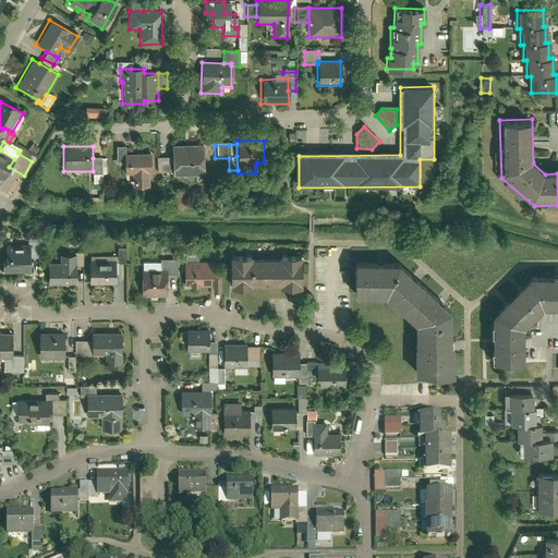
[(202,146),(171,147),(172,158),(172,172),(172,178),(203,177),(202,146)]
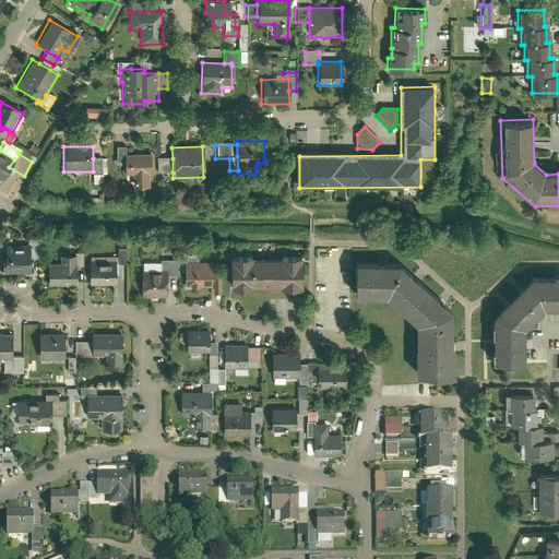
[(115,163),(123,163),(122,155),(125,155),(125,147),(115,147),(115,163)]
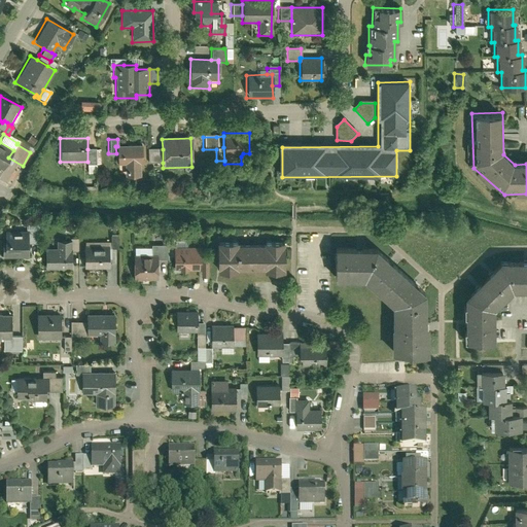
[(0,169),(1,170),(8,157),(13,150),(0,142),(0,169)]
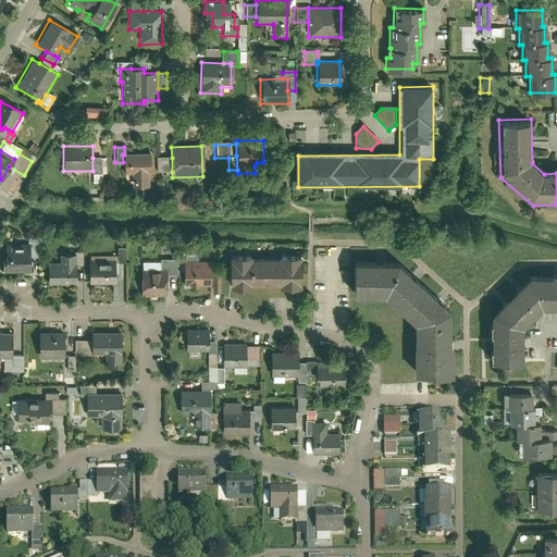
[(124,155),(122,155),(123,162),(123,174),(131,174),(131,188),(148,187),(147,174),(149,174),(149,155),(124,155)]
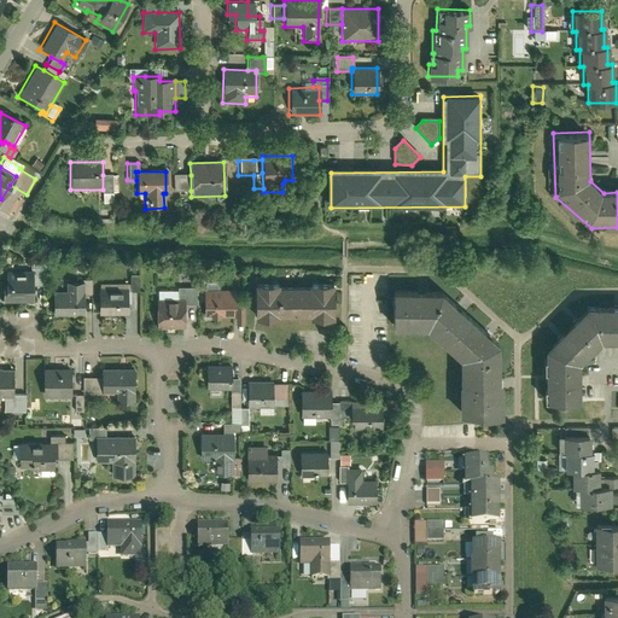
[(173,192),(191,191),(191,175),(172,175),(173,192)]
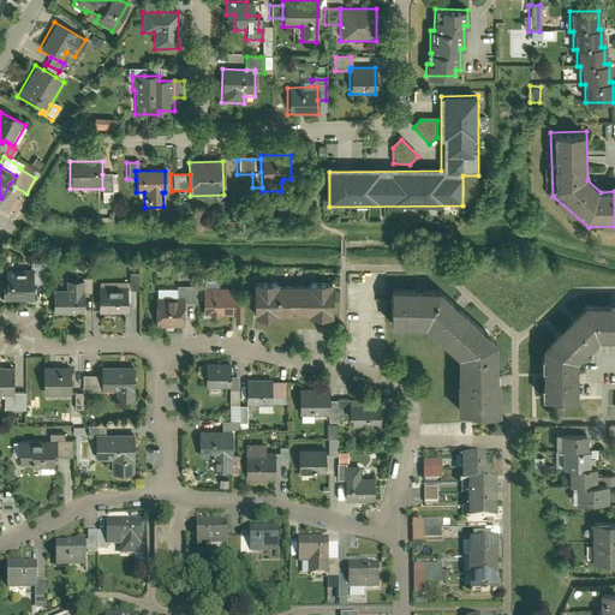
[(1,300),(30,300),(30,282),(31,269),(5,268),(5,284),(3,284),(1,300)]
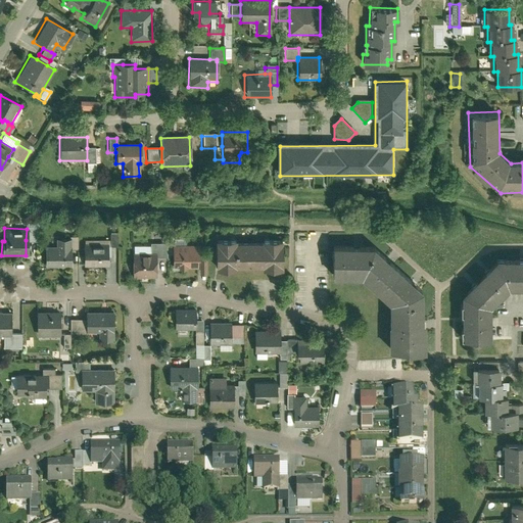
[(44,267),(69,267),(69,249),(69,239),(54,239),(54,247),(44,247),(44,267)]
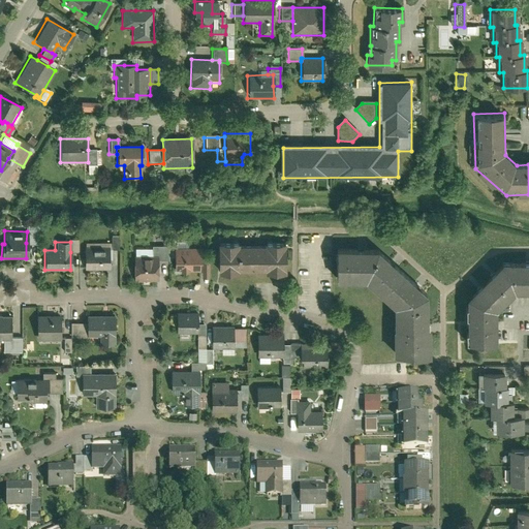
[(165,256),(165,248),(167,248),(167,242),(161,242),(161,246),(147,246),(146,256),(150,256),(157,256),(165,256)]
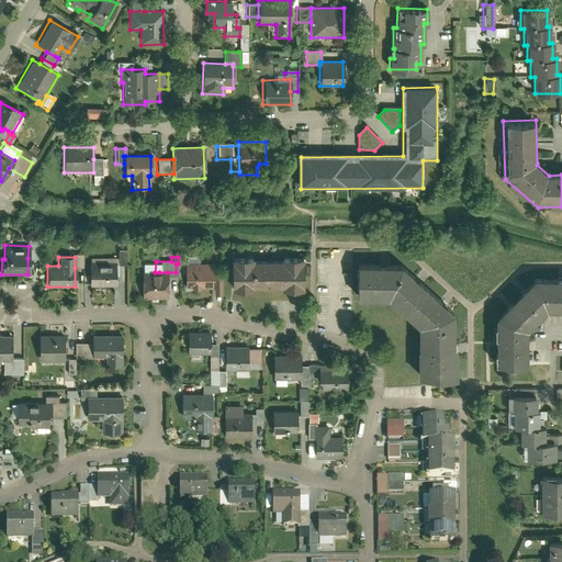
[(231,258),(231,291),(251,291),(251,289),(280,289),(279,291),(302,291),(302,259),(280,258),(280,261),(253,261),(253,258),(231,258)]
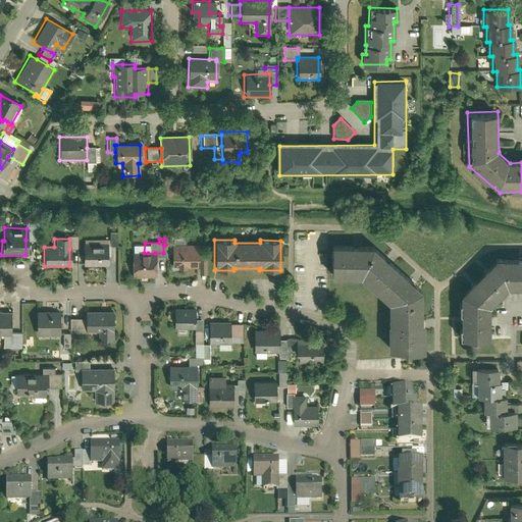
[(82,266),(106,266),(106,244),(82,244),(82,266)]
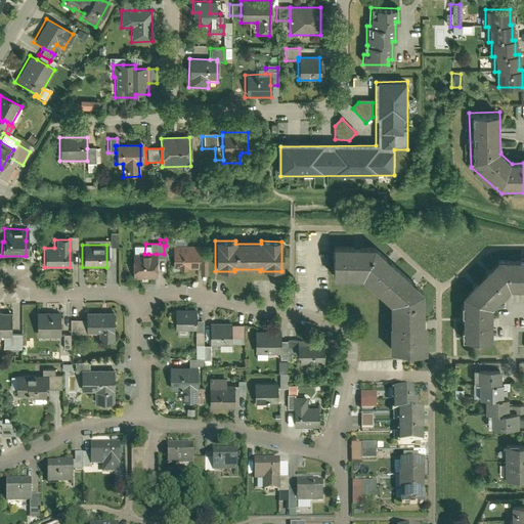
[(198,246),(171,246),(171,267),(177,267),(177,269),(197,269),(197,260),(198,260),(198,258),(198,246)]
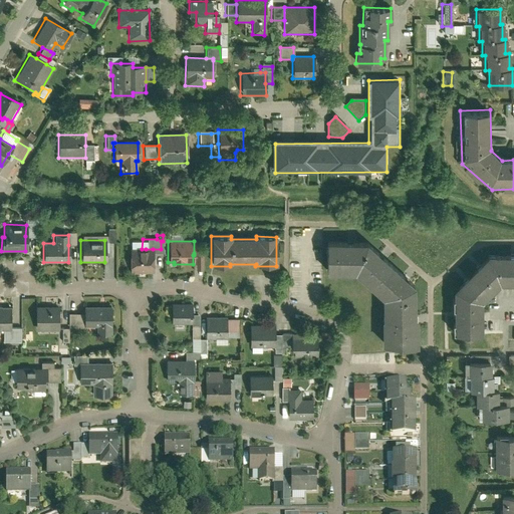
[(414,345),(414,286),(367,243),(325,242),(324,273),(353,273),(382,300),(382,345),(414,345)]
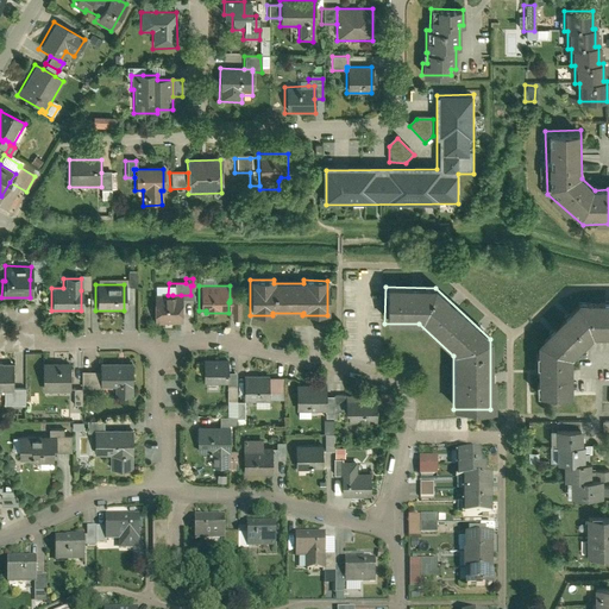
[(152,324),(181,325),(181,295),(173,295),(168,295),(154,295),(152,324)]
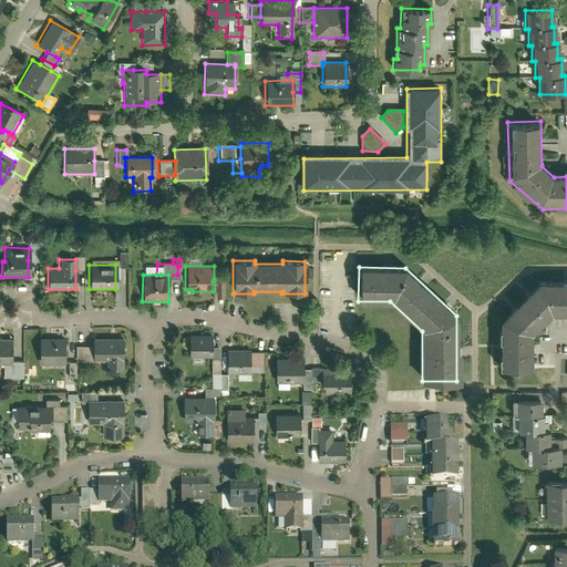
[(566,281),(537,281),(498,319),(500,348),(500,368),(532,368),(531,332),(537,327),(544,320),(550,313),(566,313),(566,281)]
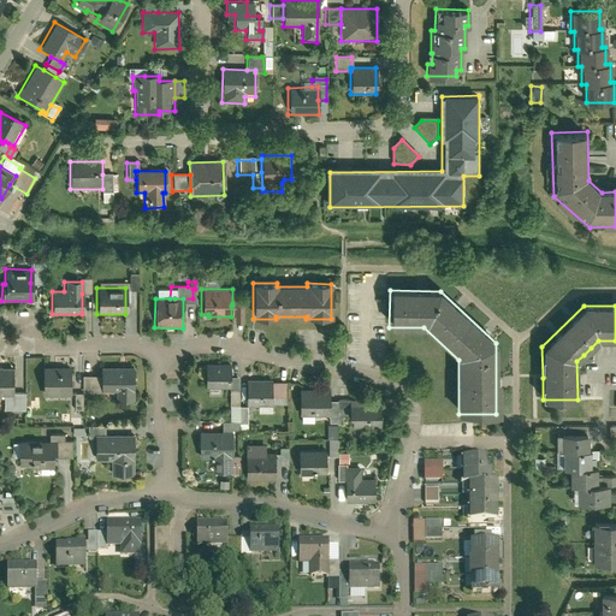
[(229,365),(203,365),(203,389),(229,389),(229,378),(229,365)]
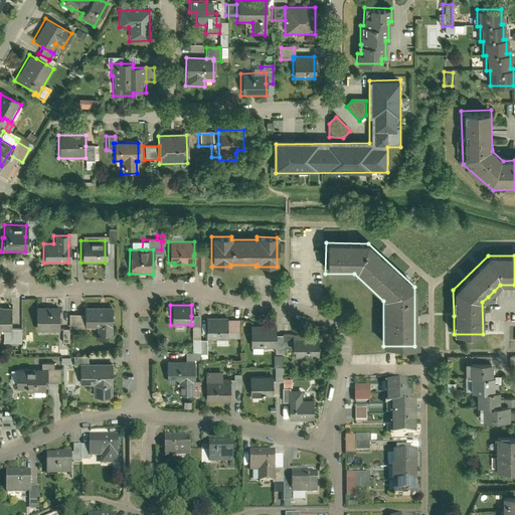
[(56,306),(35,307),(35,331),(57,331),(57,329),(56,306)]
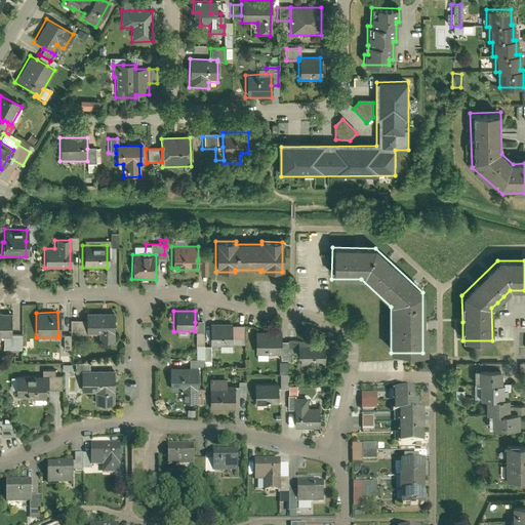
[(85,313),(85,321),(85,334),(97,334),(97,341),(109,341),(109,333),(113,333),(113,313),(85,313)]
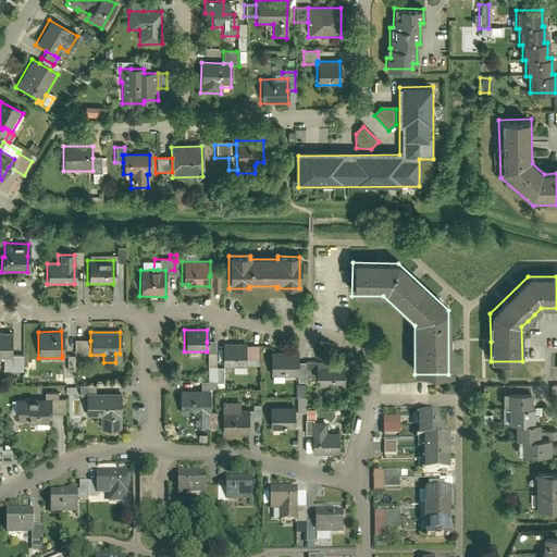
[(10,333),(0,333),(0,357),(2,358),(11,358),(11,355),(10,333)]
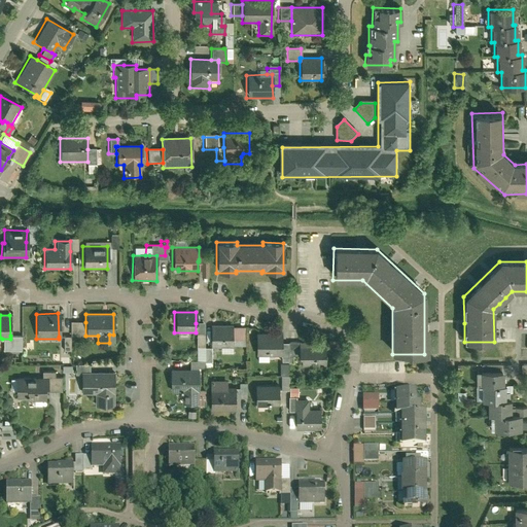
[(85,322),(69,322),(69,337),(85,337),(85,336),(85,322)]
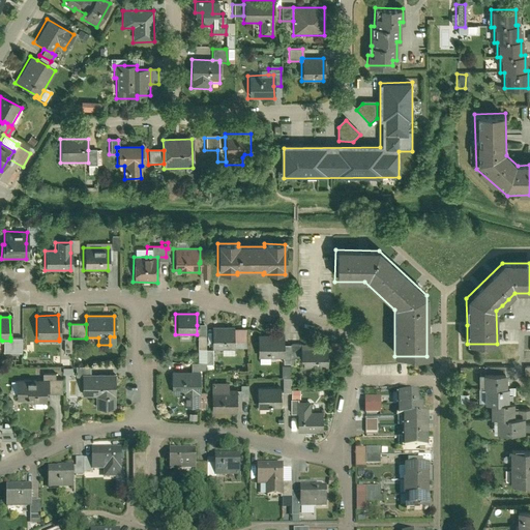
[(233,328),(211,328),(211,351),(212,351),(232,351),(233,328)]
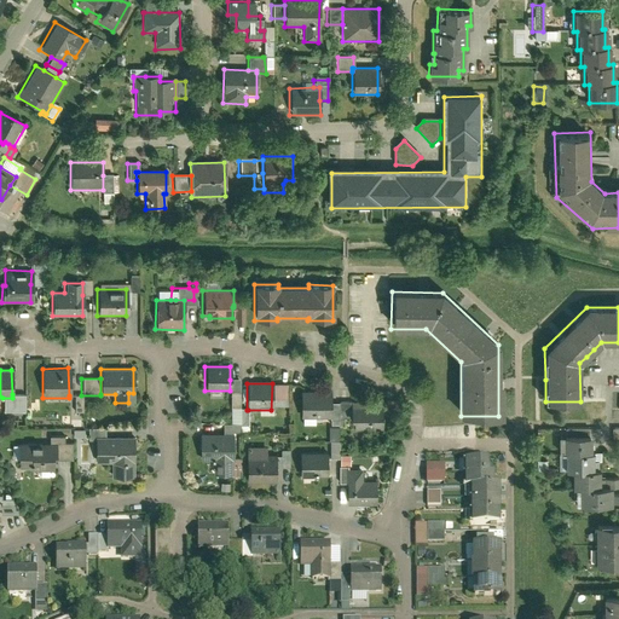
[(329,406),(329,392),(300,392),(300,420),(329,420),(329,406)]
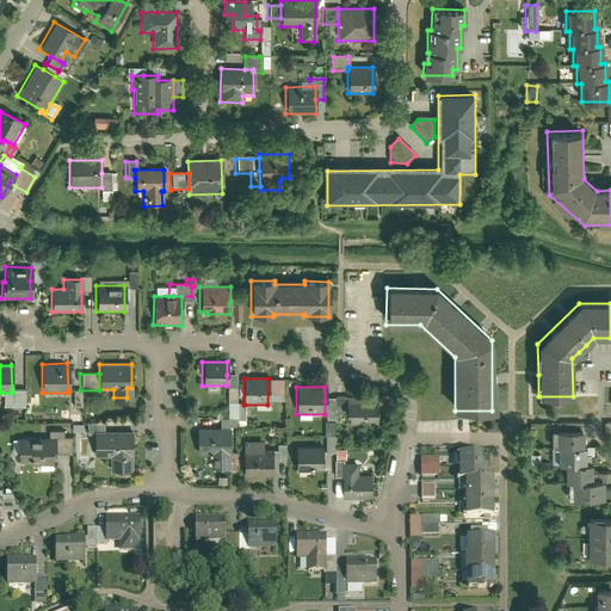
[(12,393),(2,393),(2,407),(19,407),(19,389),(12,389),(12,393)]
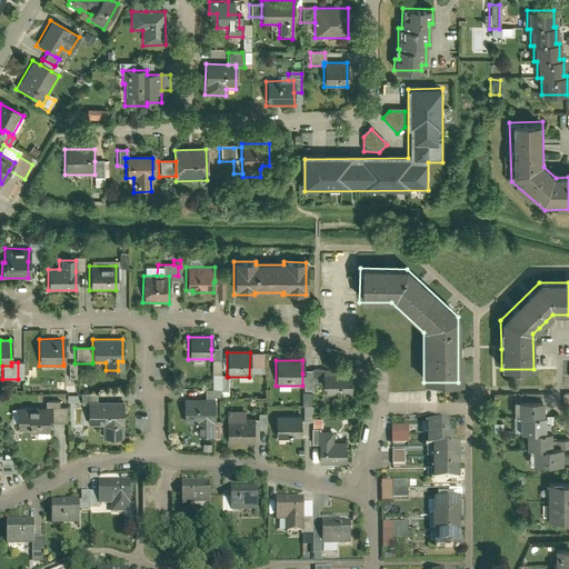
[(75,363),(63,363),(63,366),(63,380),(75,380),(75,363)]
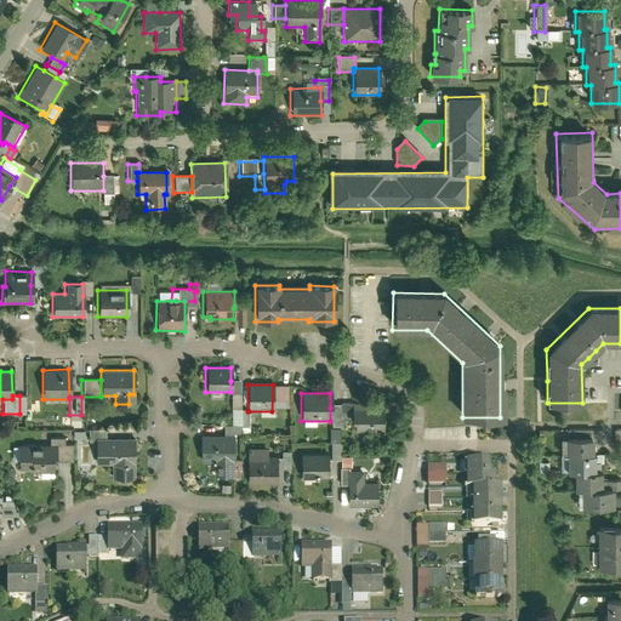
[(339,404),(339,408),(339,420),(351,420),(351,404),(339,404)]
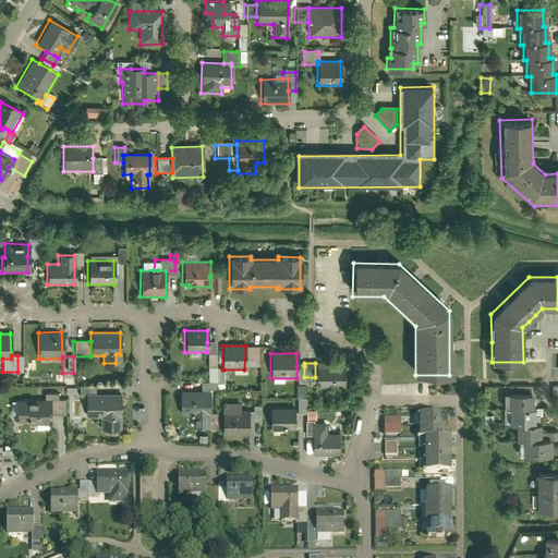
[(342,363),(315,363),(315,377),(318,377),(318,388),(342,388),(342,363)]
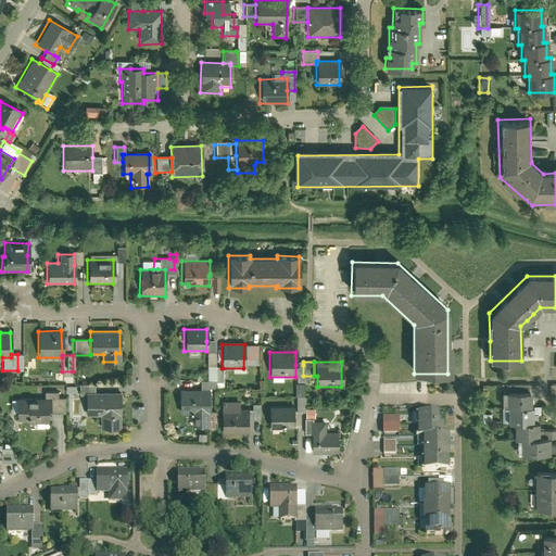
[(212,381),(214,381),(214,368),(214,367),(211,367),(210,369),(205,369),(205,379),(211,379),(212,381)]
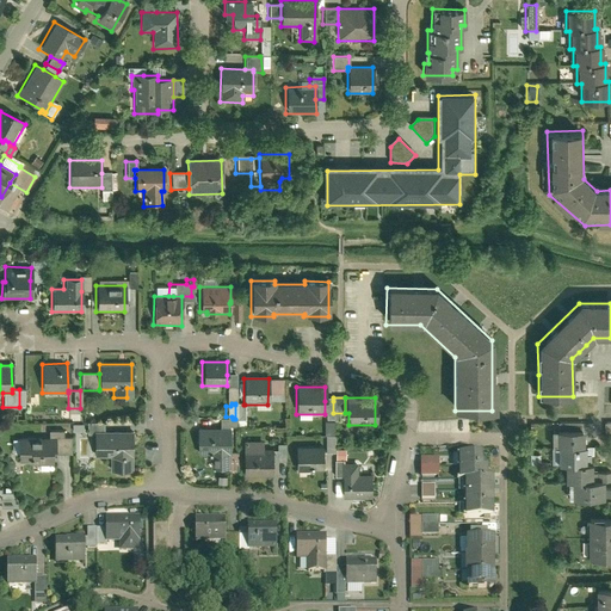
[(325,438),(322,438),(322,455),(333,455),(333,429),(325,429),(325,438)]
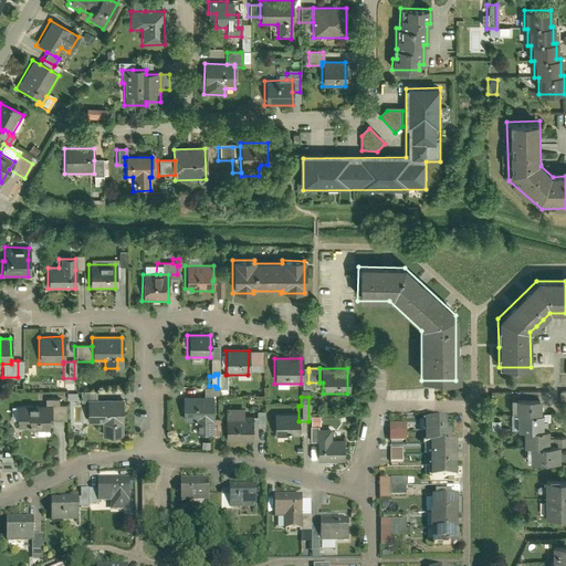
[(211,420),(211,398),(181,398),(181,422),(194,422),(194,436),(211,436),(211,420)]
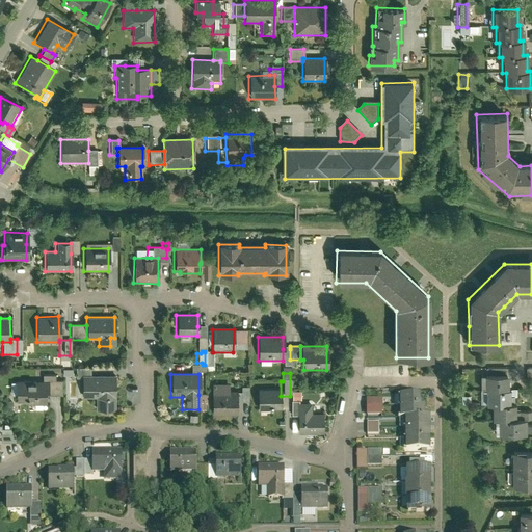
[(60,381),(53,381),(53,376),(41,376),(41,381),(45,381),(45,396),(60,396),(60,381)]
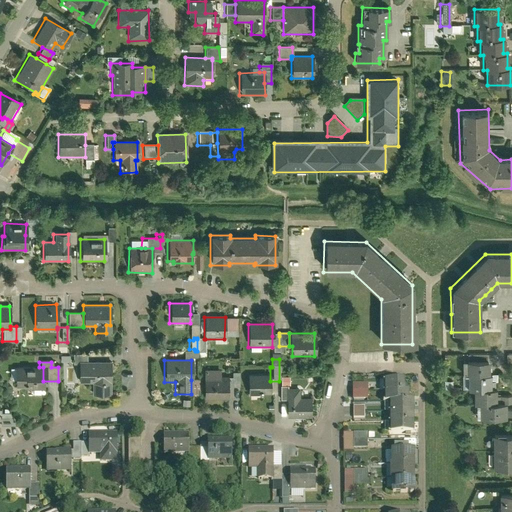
[(110,397),(109,362),(85,363),(78,363),(78,383),(91,383),(92,397),(110,397)]
